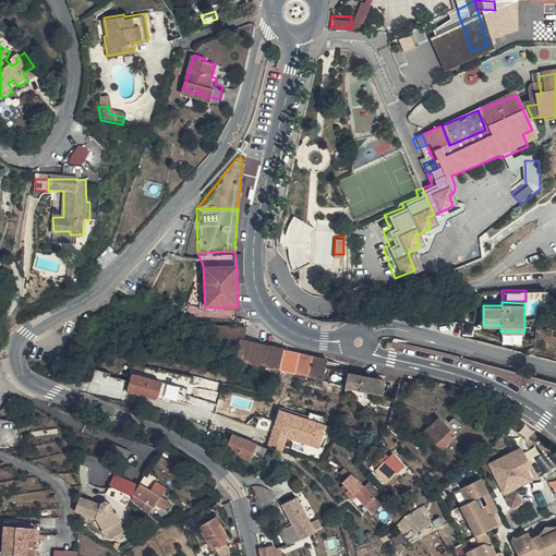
[(241,352),(240,360),(263,365),(267,345),(242,339),(244,327),(212,325),(209,341),(237,345),(237,351),(241,352)]
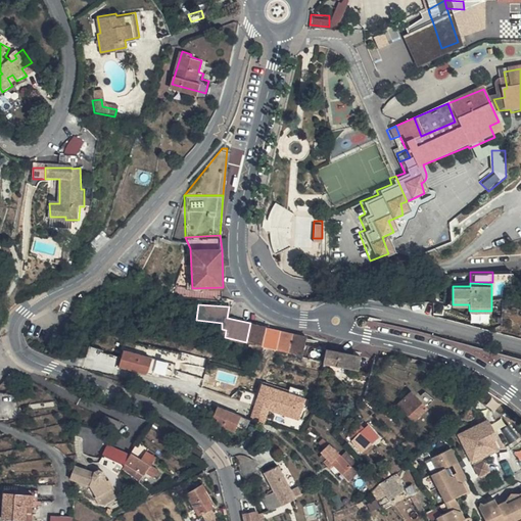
[(265,326),(250,323),(246,342),(261,345),(265,326)]
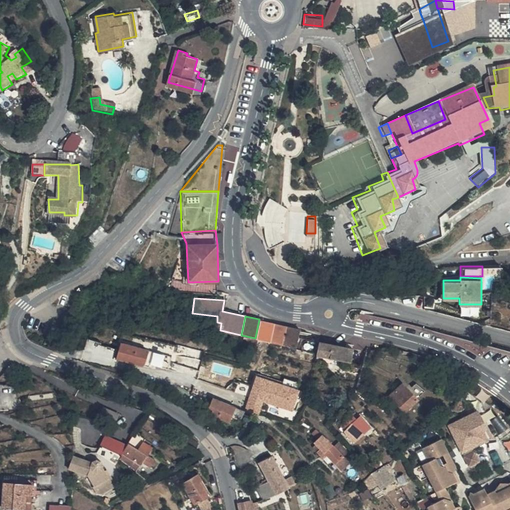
[(270,322),(259,319),(255,338),(257,338),(266,340),(270,322)]
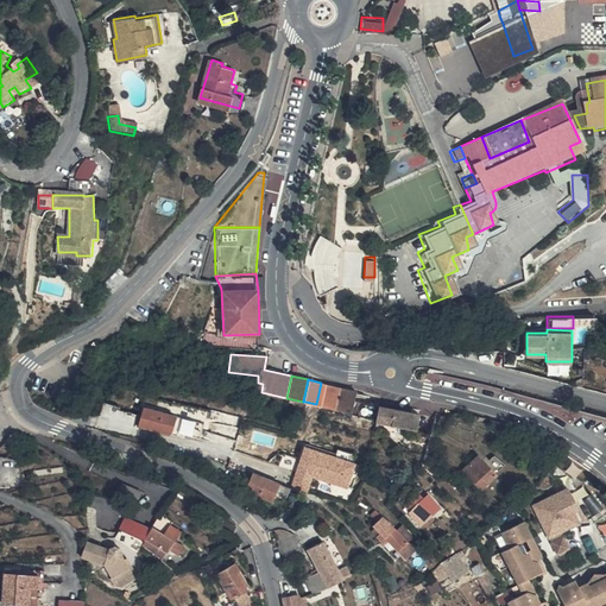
[(338,386),(321,383),(316,404),(333,408),(338,386)]
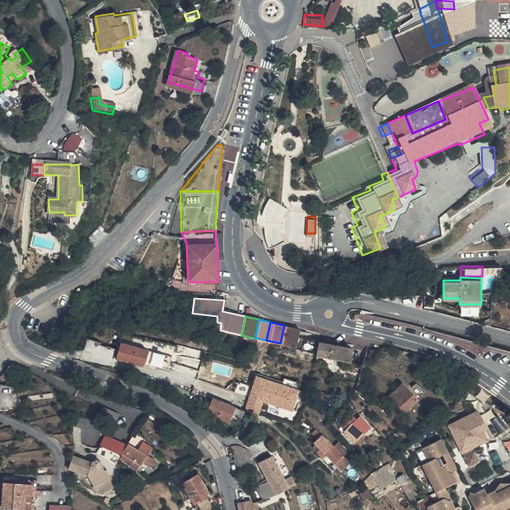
[(280,343),(293,346),(297,328),(284,325),(280,343)]
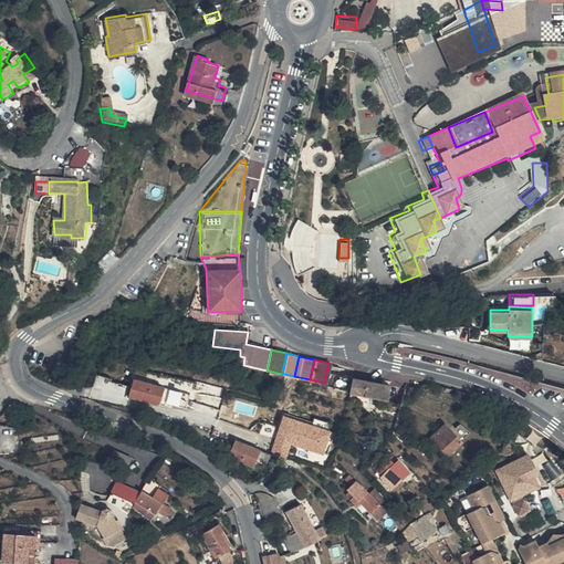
[(386,385),(351,376),(346,390),(382,399),(386,385)]
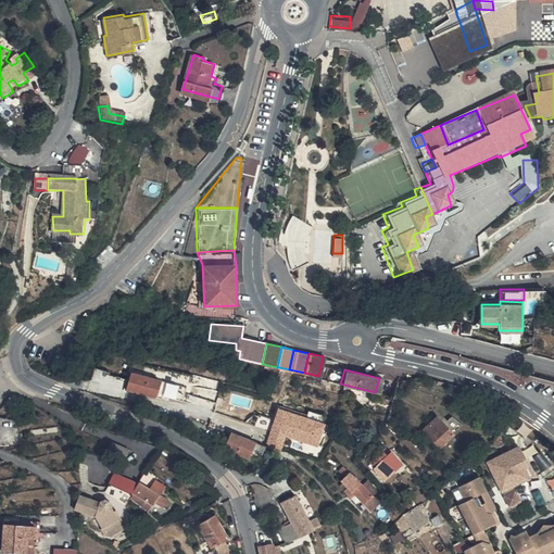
[(127,391),(156,398),(161,378),(131,370),(127,391)]
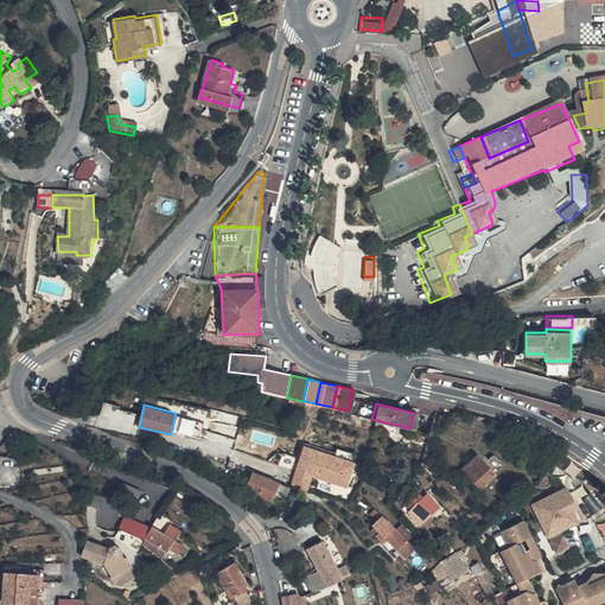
[(501,434),(490,431),(482,446),(490,451),(501,434)]
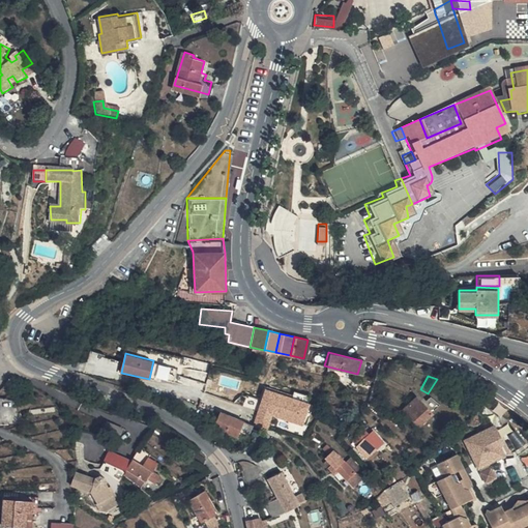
[(266,412),(271,414),(279,392),(271,391),(266,412)]
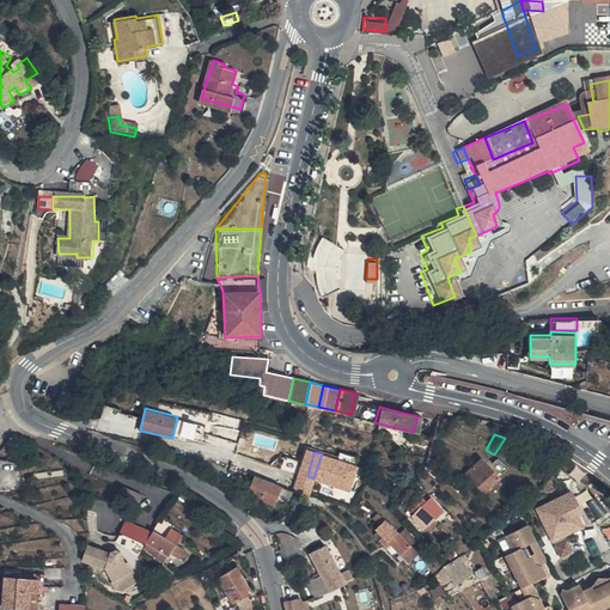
[(325,455),(322,453),(313,479),(318,480),(325,455)]
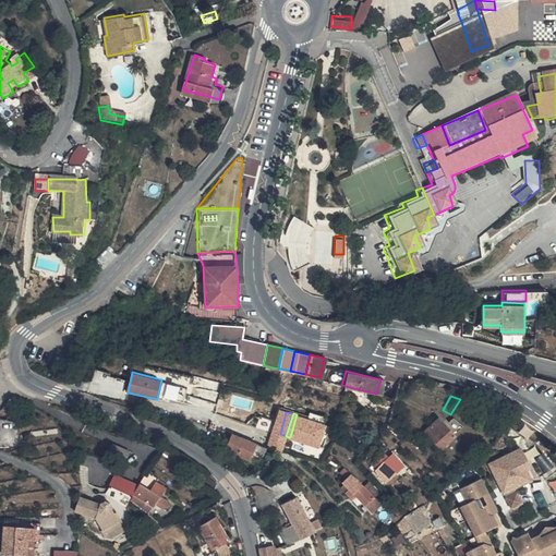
[(318,421),(297,414),(290,437),(312,443),(315,433),(318,421)]
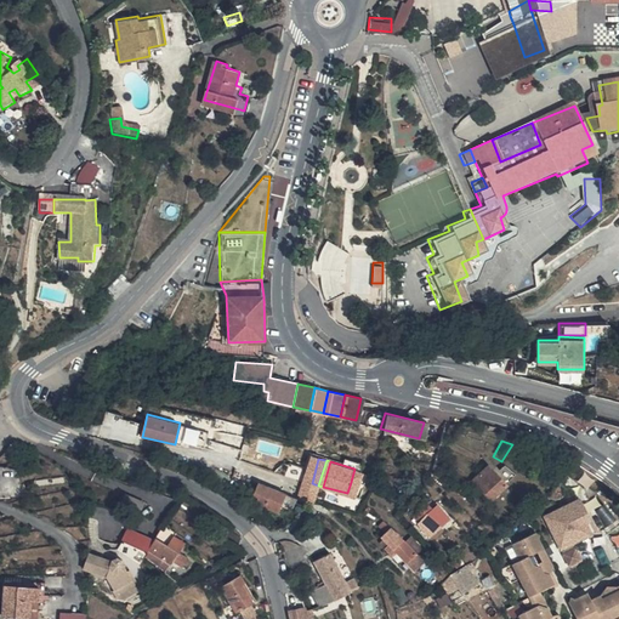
[(115,472),(129,480),(140,473),(120,463),(115,472)]
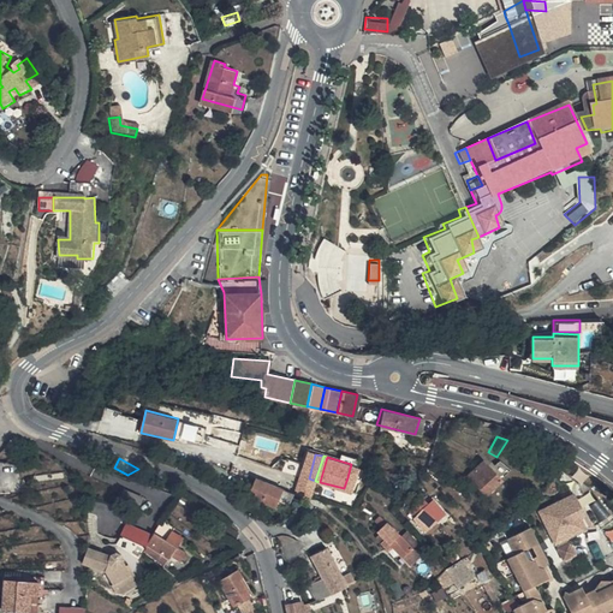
[(351,464),(347,477),(353,478),(357,465),(351,464)]
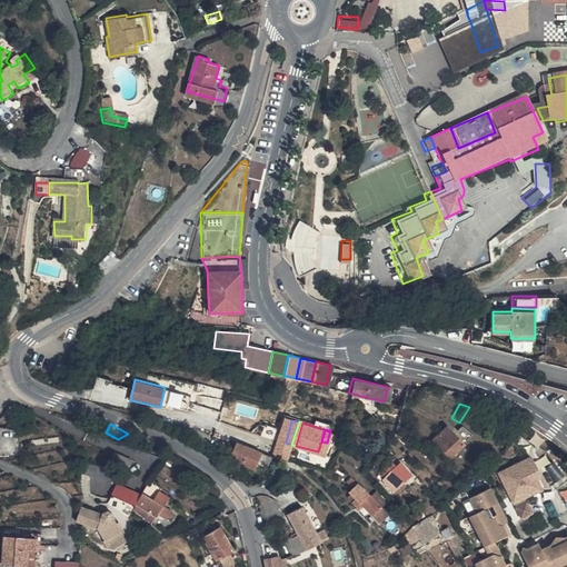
[(444,465),(460,450),(458,449),(467,441),(457,431),(448,438),(440,433),(425,446),(444,465)]
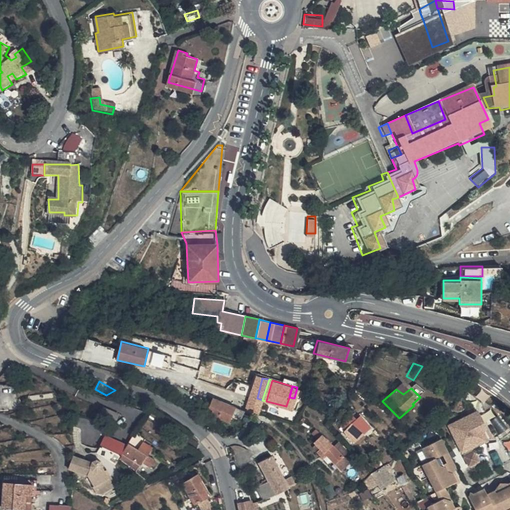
[(116,400),(120,392),(115,390),(106,395),(116,400)]
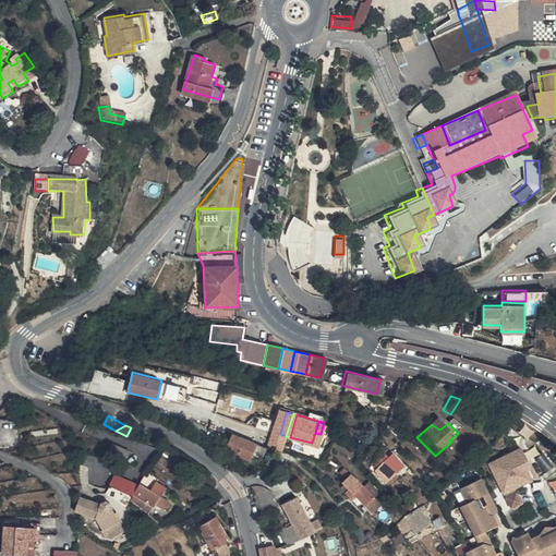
[(228,455),(246,461),(252,444),(230,435),(225,448),(229,450),(228,455)]
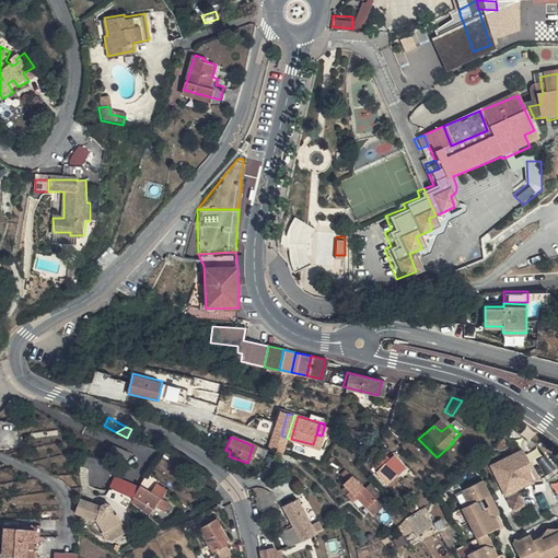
[(280,452),(282,446),(269,442),(267,448),(280,452)]
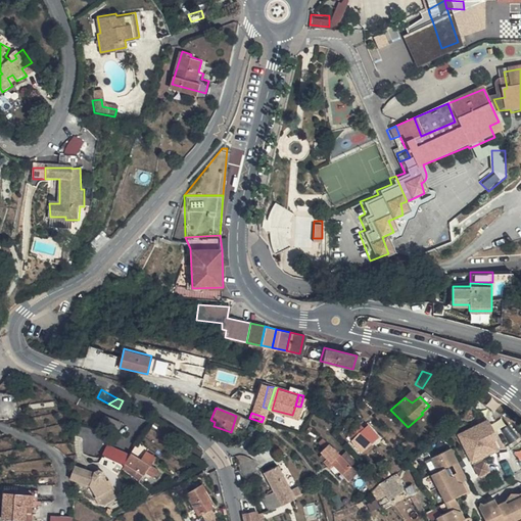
[(246,419),(236,416),(231,432),(241,435),(246,419)]
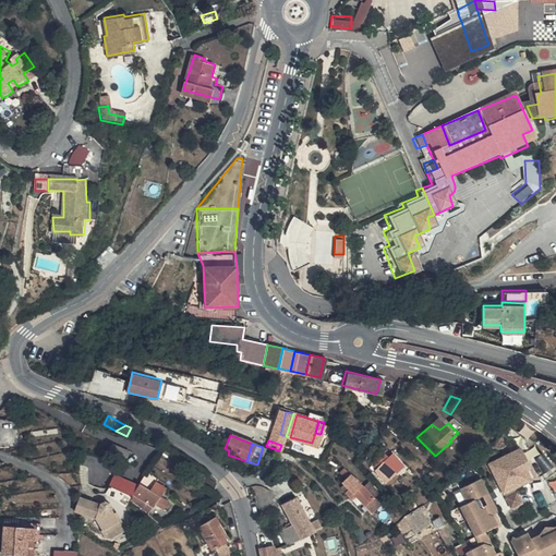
[(123,458),(115,454),(108,464),(118,470),(123,458)]
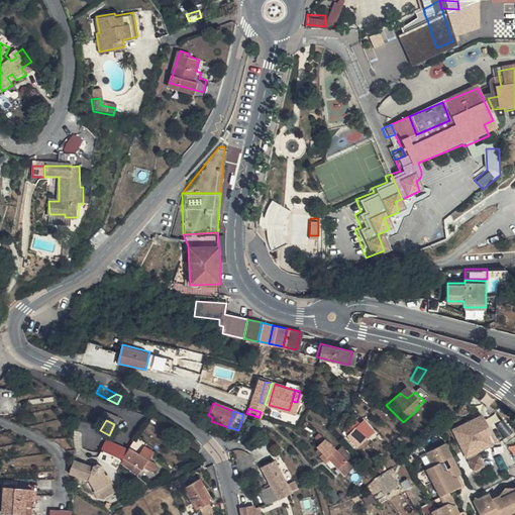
[(448,435),(461,461),(472,457),(492,447),(478,420),(448,435)]
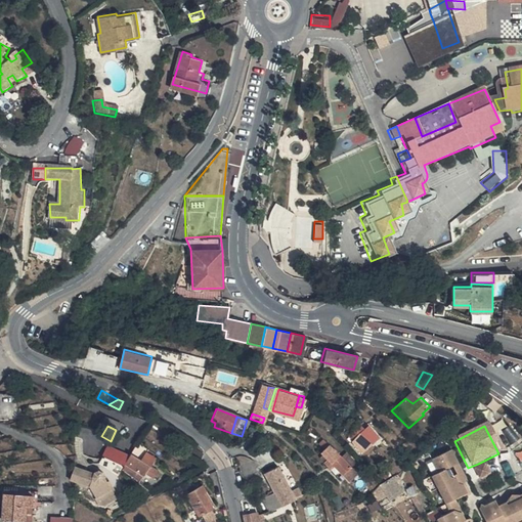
[(344,446),(356,458),(363,449),(353,437),(344,446)]
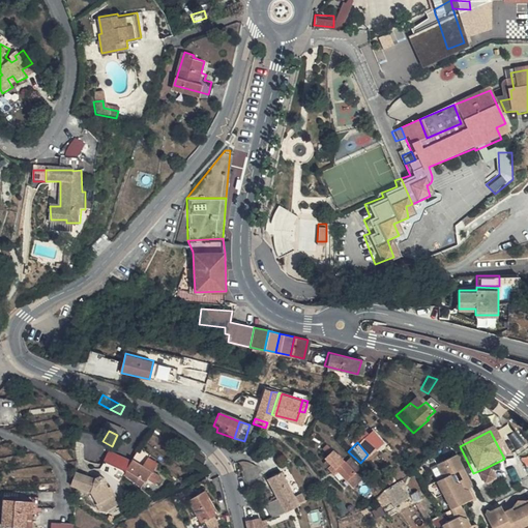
[(188,457),(203,466),(205,456),(194,448),(188,457)]
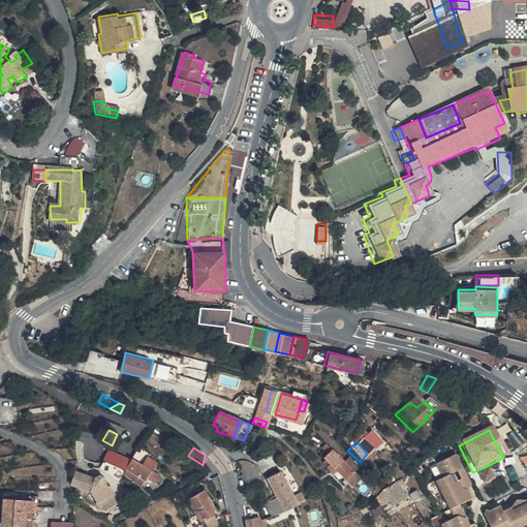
[(327,456),(320,450),(313,457),(319,463),(327,456)]
